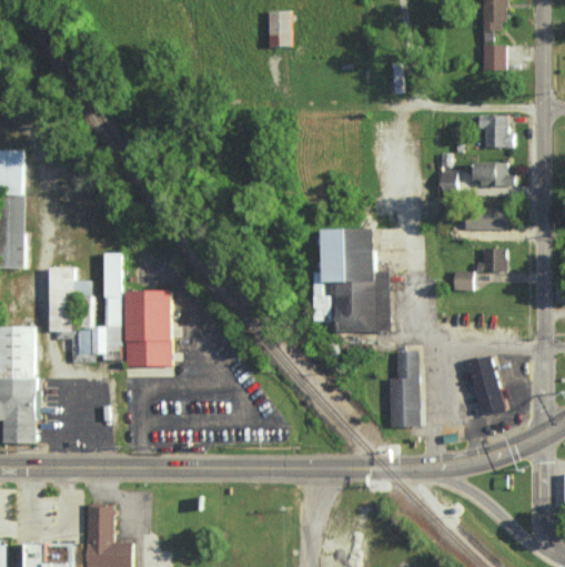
[(505,22),(505,0),(482,0),(482,40),(492,40),(492,32),(500,32),(500,21),(505,22)]
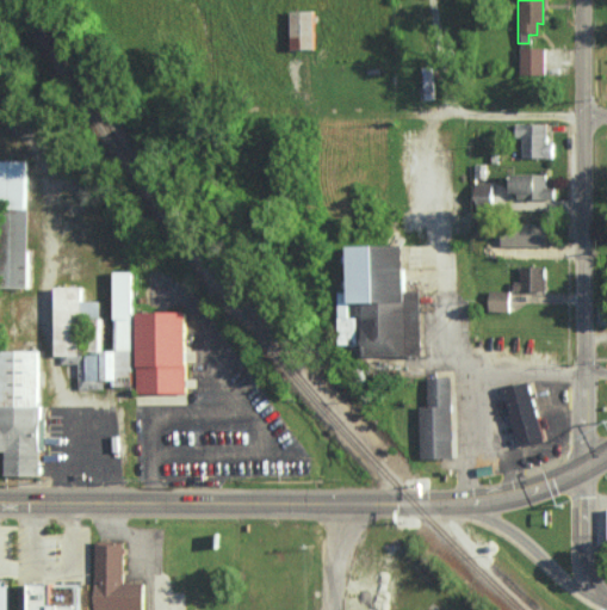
[(310,12),(287,13),(289,51),(311,50),(310,12)]
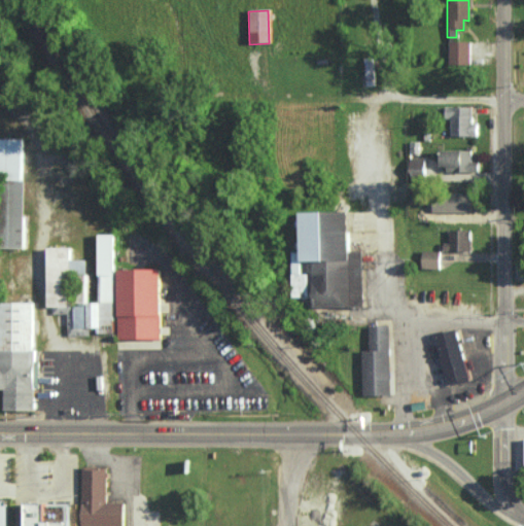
[(448,66),(468,66),(467,42),(447,42),(448,66)]
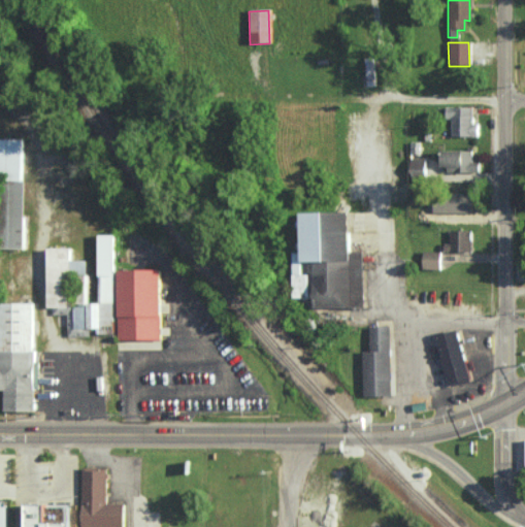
[(373,87),(370,59),(362,60),(366,87),(373,87)]
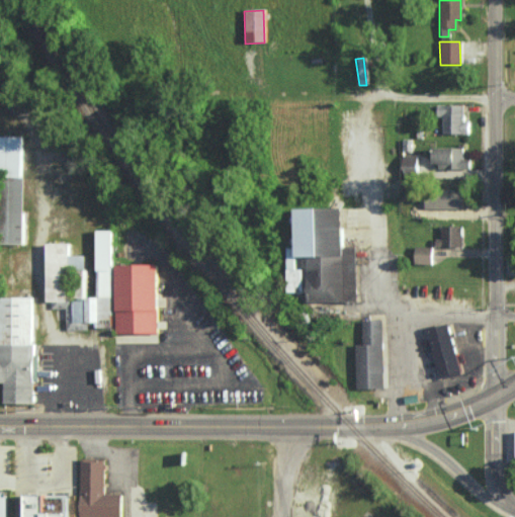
[(441,116),(440,135),(466,136),(466,121),(461,121),(462,106),(435,105),(435,116),(441,116)]
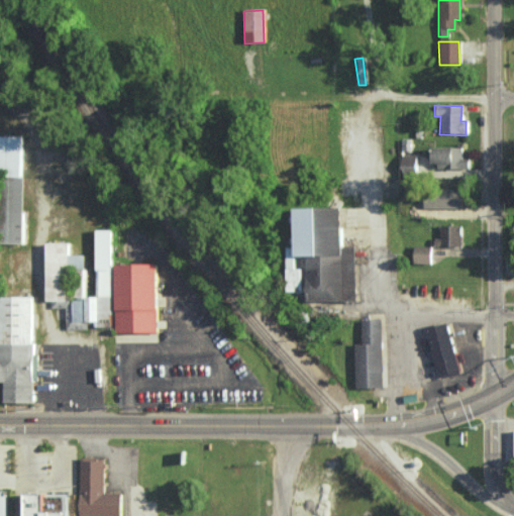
[(0,243),(21,245),(23,178),(19,178),(20,137),(0,136),(0,243)]
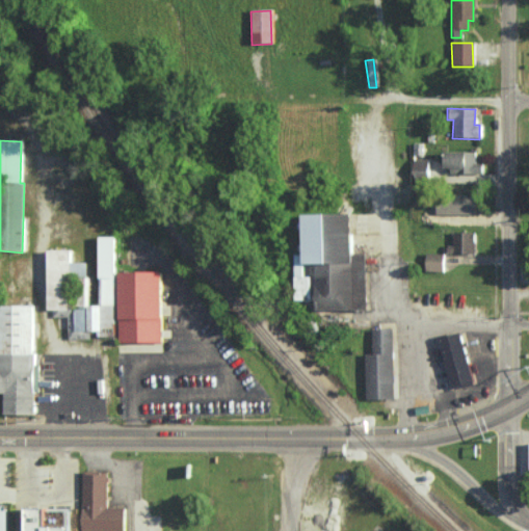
[(481,174),(481,163),(474,163),(474,153),(444,153),(444,174),(481,174)]
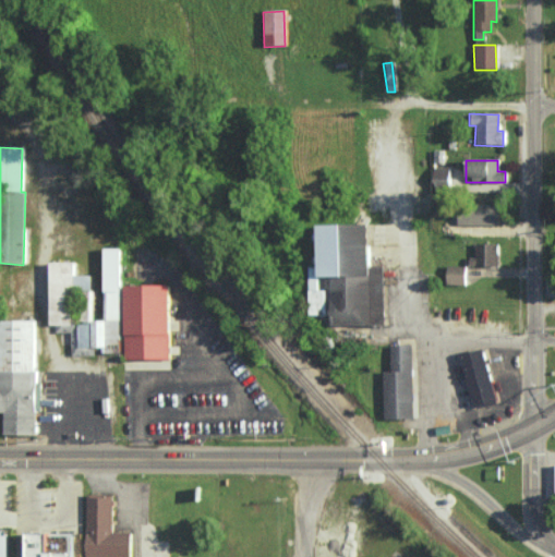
[(447,193),(448,168),(432,168),(432,192),(447,193)]
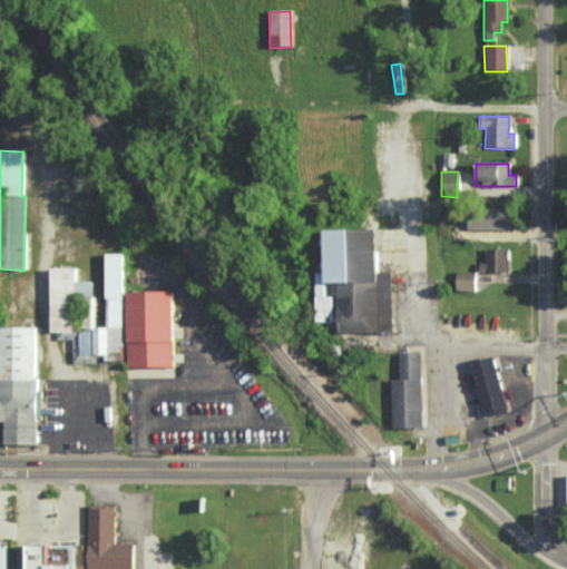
[(508,229),(508,205),(486,204),(486,218),(480,218),(479,229),(508,229)]
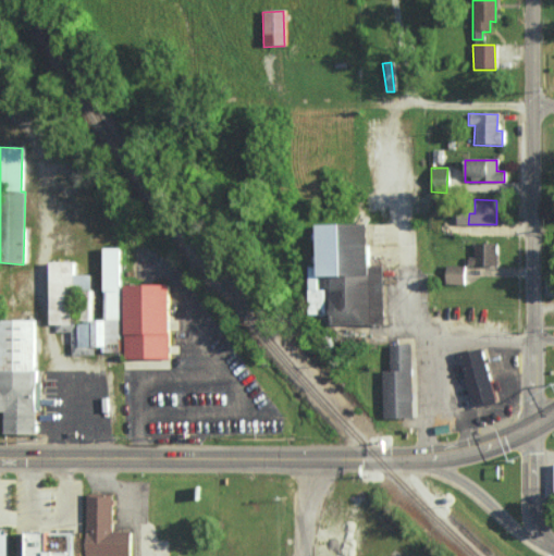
[(319,226),(369,225),(370,267),(382,267),(383,328),(367,328),(365,324),(333,325),(332,316),(310,316),(309,269),(320,269),(319,226)]
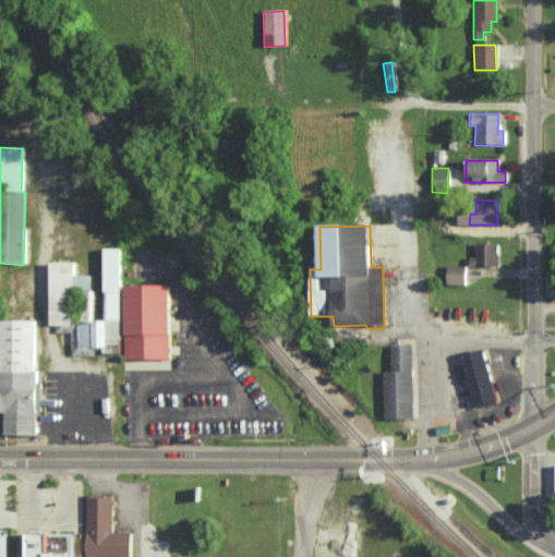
[(496,267),(496,244),(473,244),(472,257),(468,257),(467,267),(496,267)]
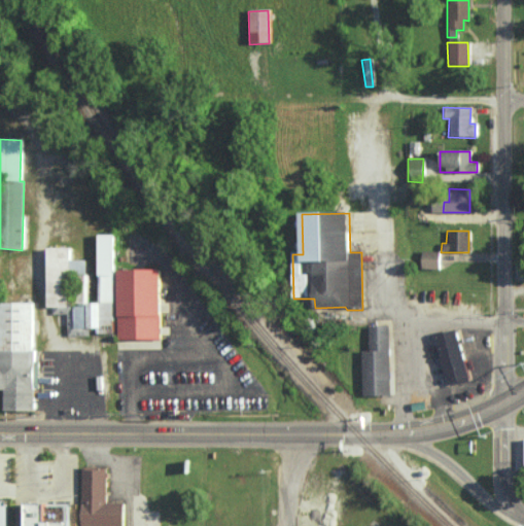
[(111,332),(111,236),(96,236),(97,304),(86,304),(86,260),(68,260),(68,249),(46,249),(46,315),(65,315),(65,337),(88,337),(88,332),(111,332)]
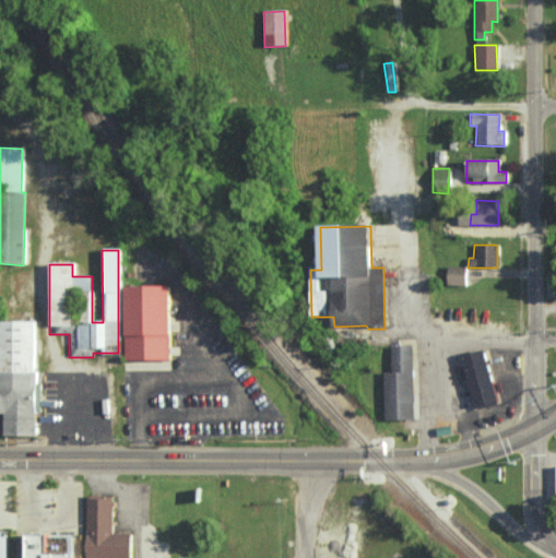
[(464,286),(465,268),(446,266),(445,285),(464,286)]
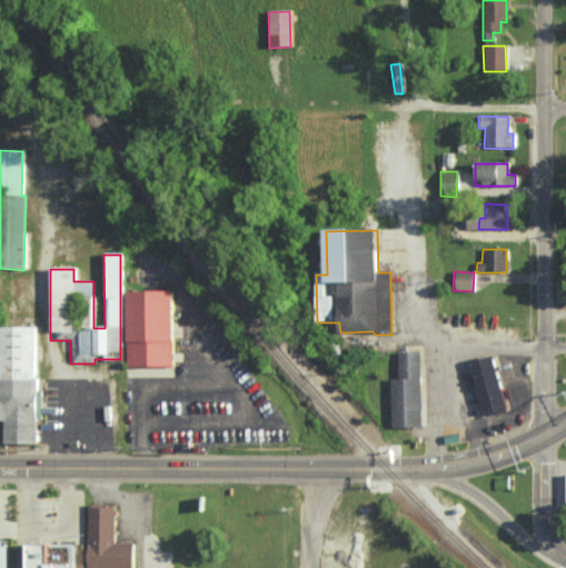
[(565,287),(555,287),(554,302),(565,302),(565,287)]
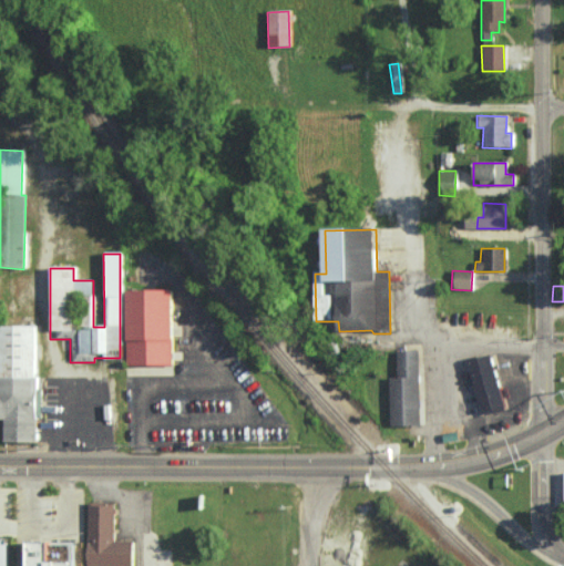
[(126,291),(172,290),(173,367),(126,367),(126,291)]
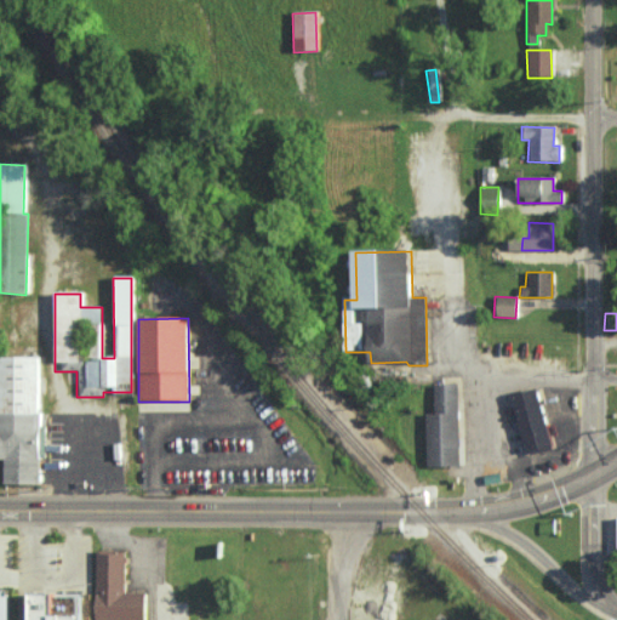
[(38,358),(0,358),(0,460),(1,460),(1,485),(38,485),(38,458),(38,358)]
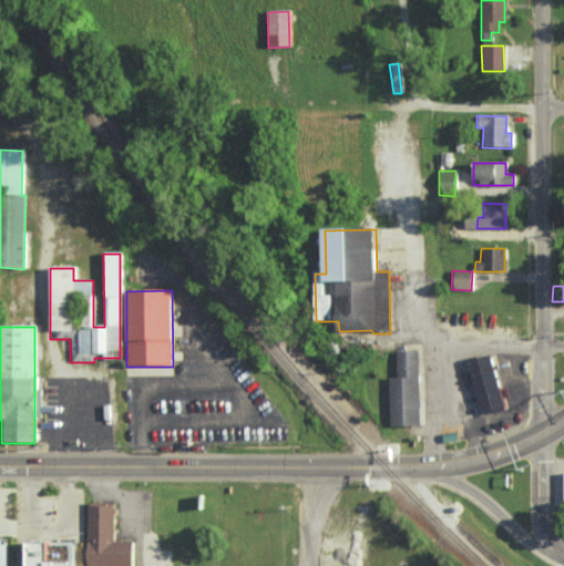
[(418,352),(419,426),(390,428),(389,379),(398,379),(397,352),(418,352)]
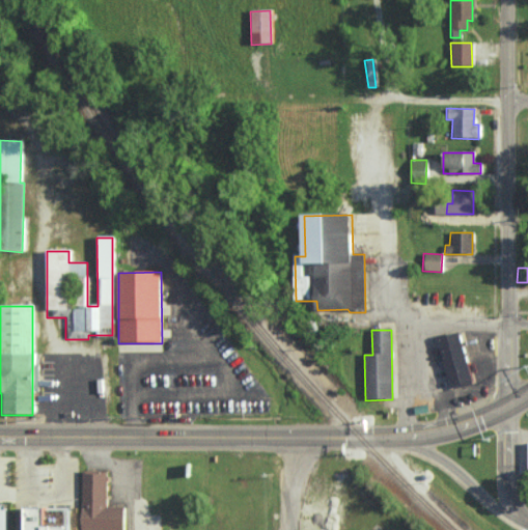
[(460,333),(439,339),(453,388),(474,382),(460,333)]
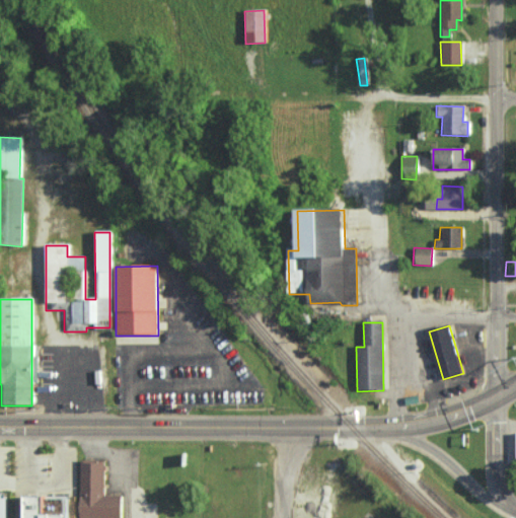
[(80,517),(81,461),(104,461),(104,497),(122,497),(121,517),(80,517)]
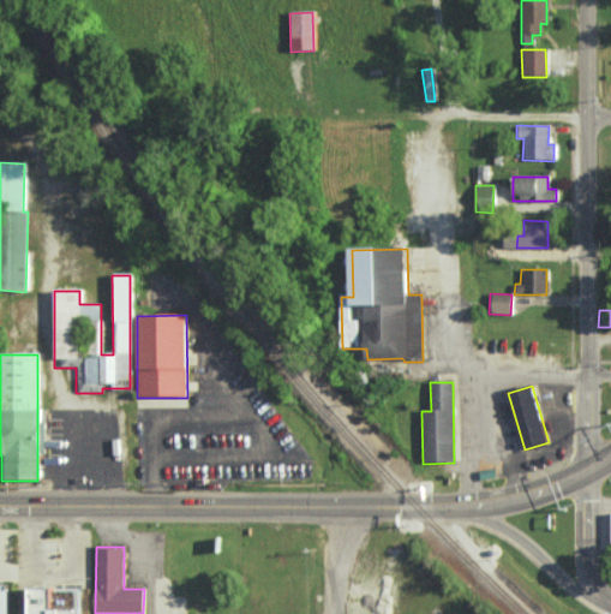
[(81,613),(81,588),(29,589),(29,613),(81,613)]
